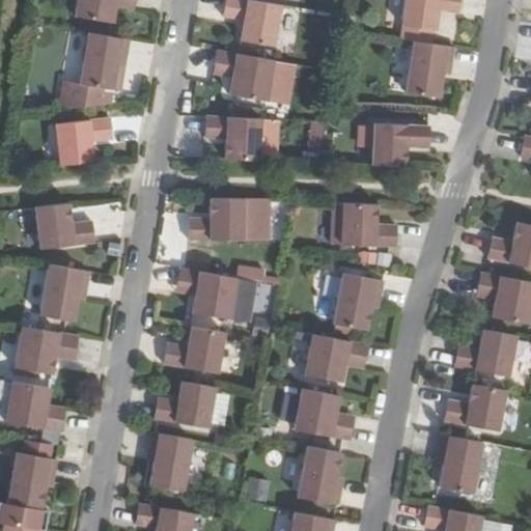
[(77,0),(75,15),(114,21),(117,4),(117,0),(77,0)]
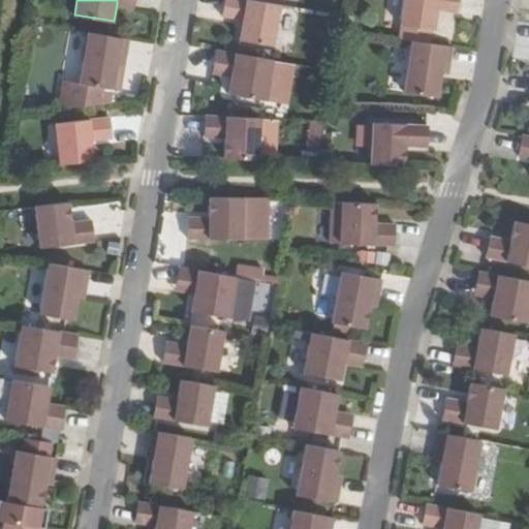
[(241,37),(274,42),(280,3),(259,0),(223,0),(222,16),(237,18),(238,11),(245,12),(244,19),(241,37)]
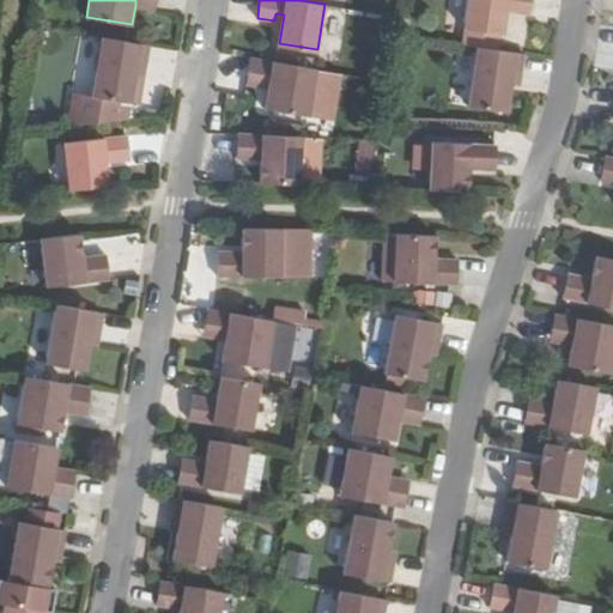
[(501,49),(503,32),(507,11),(508,2),(517,4),(515,12),(529,13),(532,0),(467,0),(463,28),(461,43),(477,46),(501,49)]
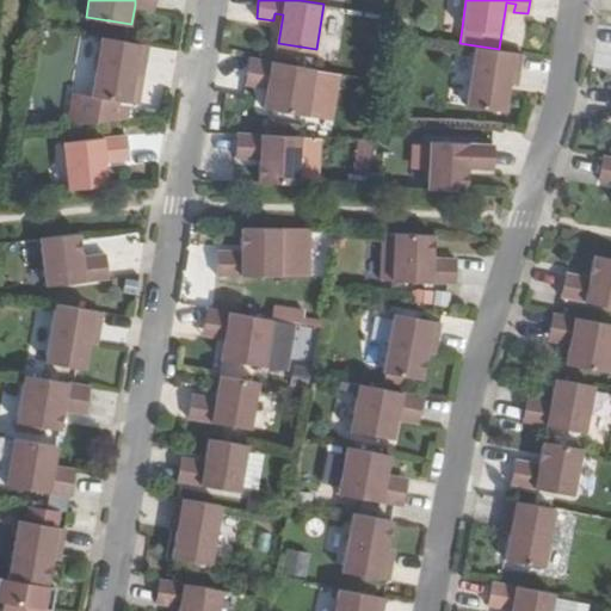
[(122,99),(131,100),(136,75),(139,60),(146,60),(149,43),(103,36),(92,94),(122,99)]
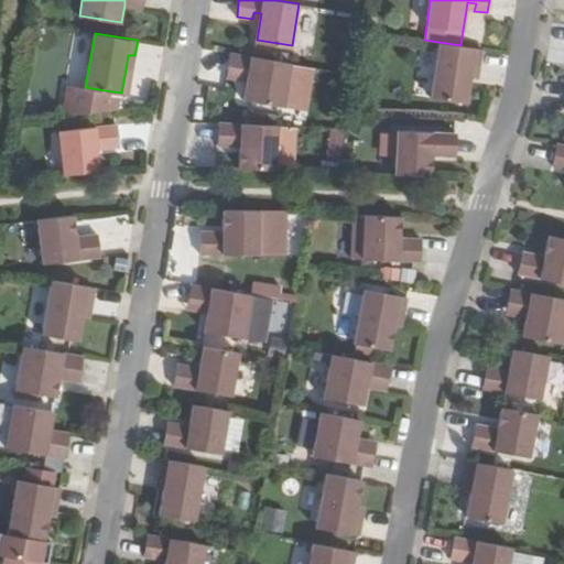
[(431,96),(467,101),(472,76),(473,64),(480,65),(483,49),(461,45),(438,42),(431,96)]
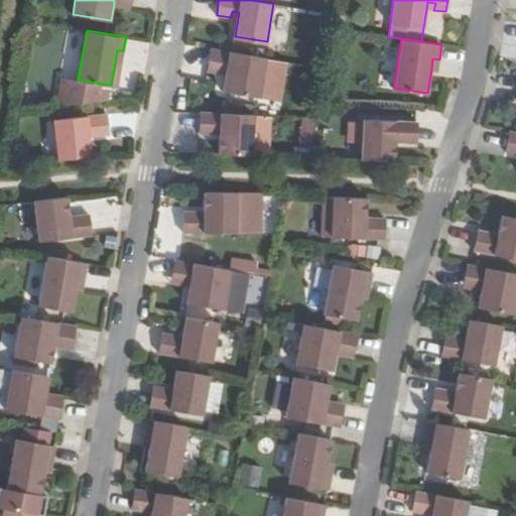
[(209,63),(227,66),(226,75),(224,91),(260,97),(266,56),(211,47),(209,63)]
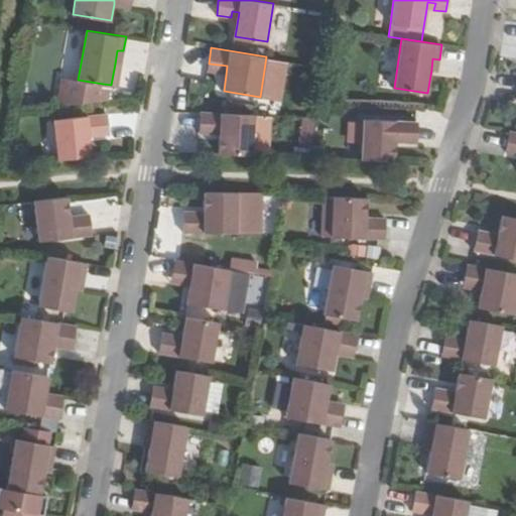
[(123,50),(117,50),(115,63),(121,65),(123,50)]
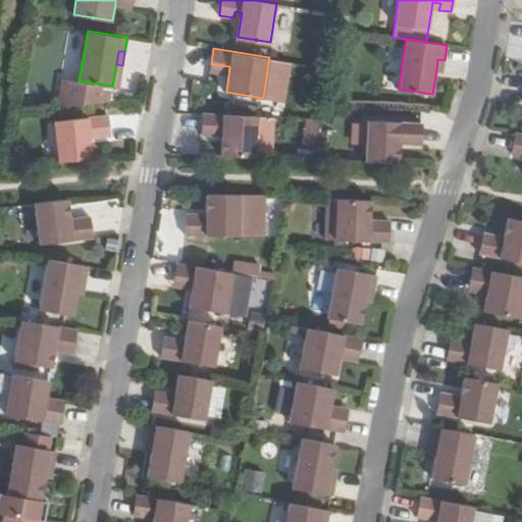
[(445,60),(437,59),(436,70),(442,70),(445,60)]
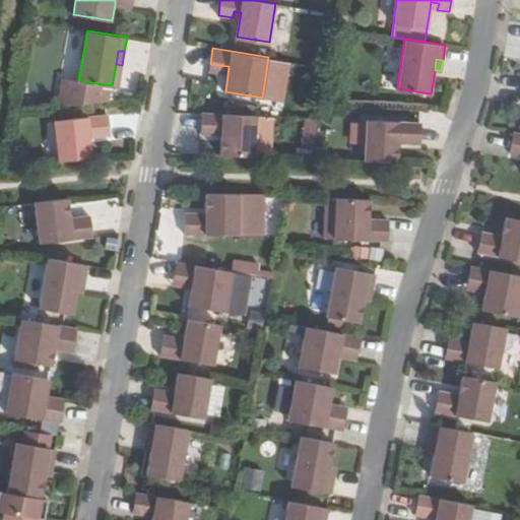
[(229,66),(210,64),(209,72),(228,75),(229,66)]
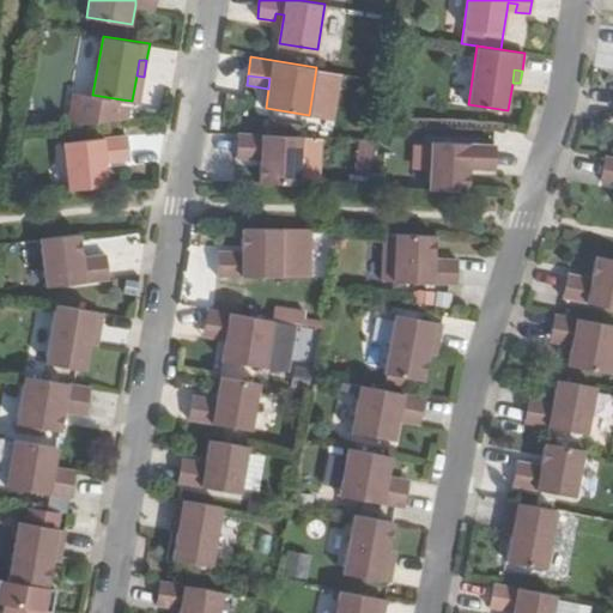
[(122,99),(92,95),(73,92),(68,125),(119,119),(122,99)]
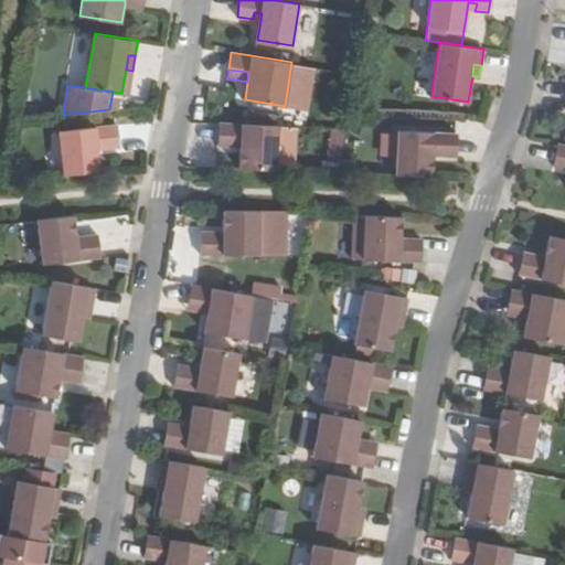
[(241,140),(241,147),(240,169),(276,169),(277,125),(220,123),(220,146),(232,146),(232,139),(241,140)]
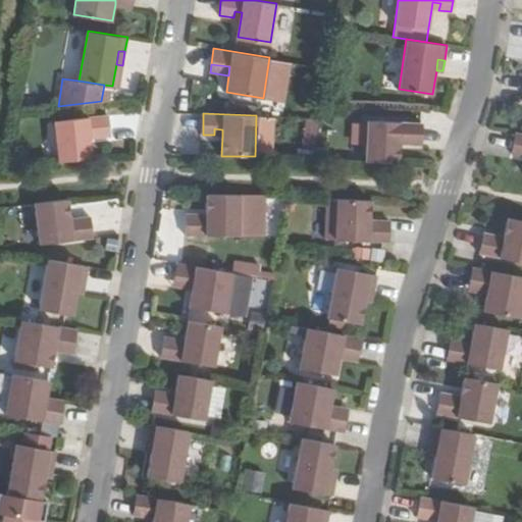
[(109,115),(54,121),(58,162),(83,159),(91,159),(89,138),(89,132),(97,131),(97,137),(110,136),(109,115)]
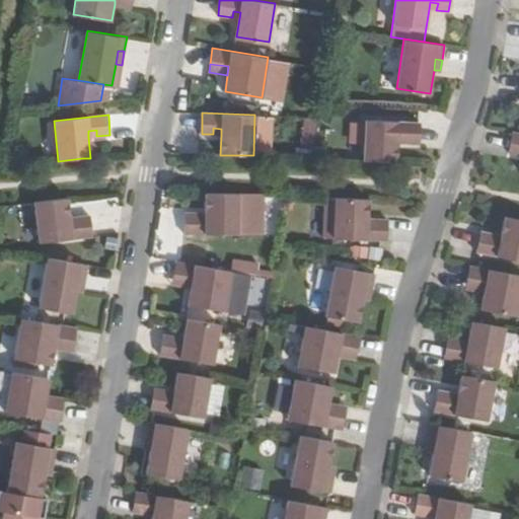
[(419,122),(365,120),(363,160),(397,161),(398,141),(398,136),(405,136),(404,142),(418,142),(419,122)]
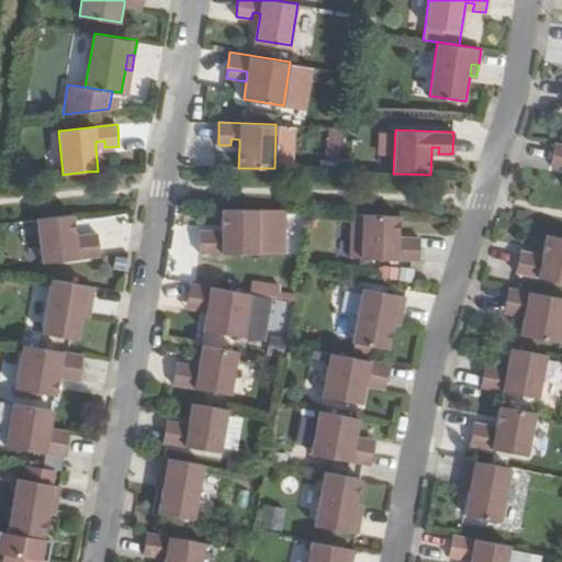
[(391,131),(377,132),(379,156),(393,155),(391,131)]
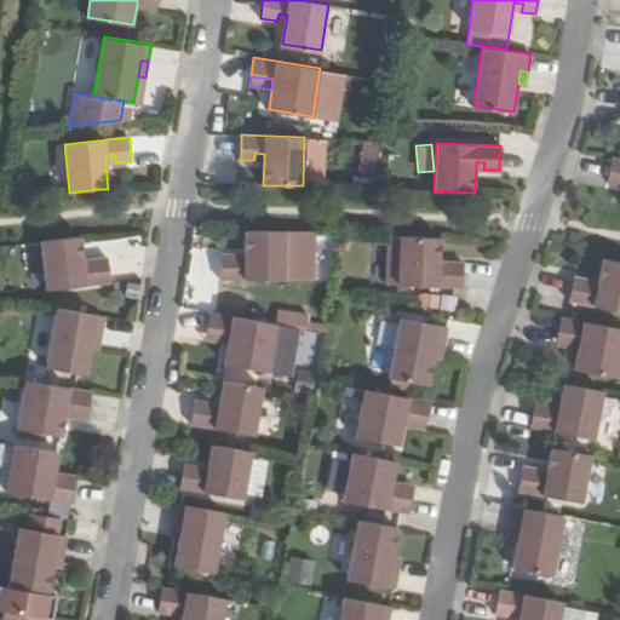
[(619,159),(610,158),(606,179),(619,182),(619,159)]
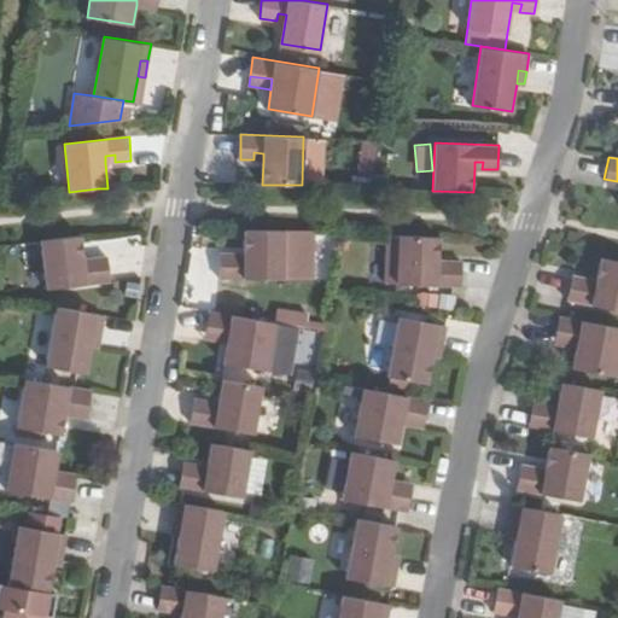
[(243,229),(243,251),(243,258),(235,258),(235,251),(220,250),(219,277),(281,278),(281,275),(283,231),(260,231),(243,229)]
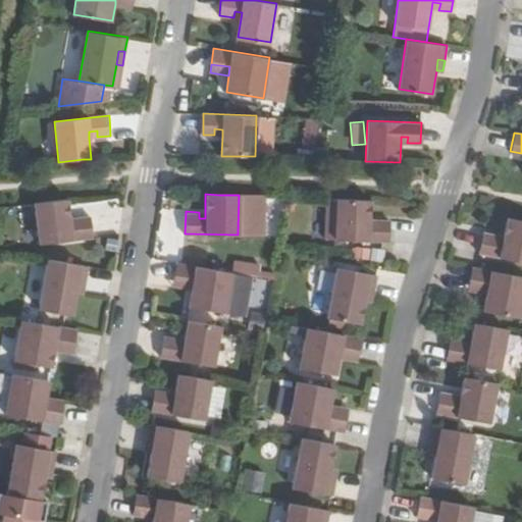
[(239,195),(238,232),(261,233),(262,196),(239,195)]
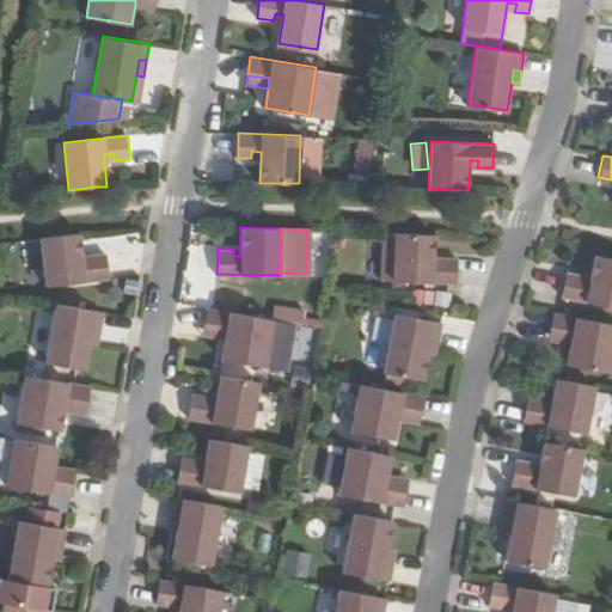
[(110,276),(106,252),(89,256),(83,257),(80,249),(79,233),(41,238),(47,285),(110,276)]
